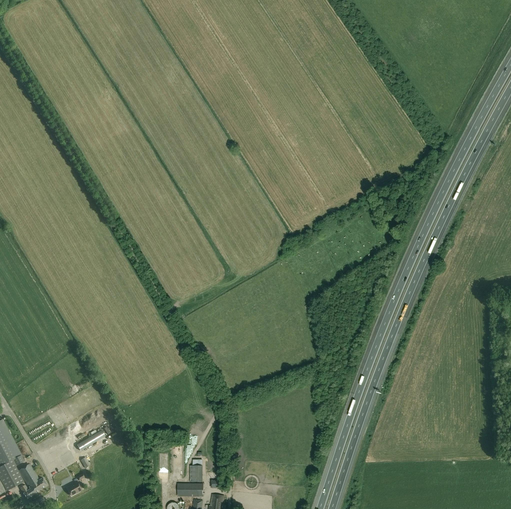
[(23,479),(12,458),(15,463),(24,458),(20,452),(1,417),(0,417),(0,490),(5,488),(6,488),(23,479)]
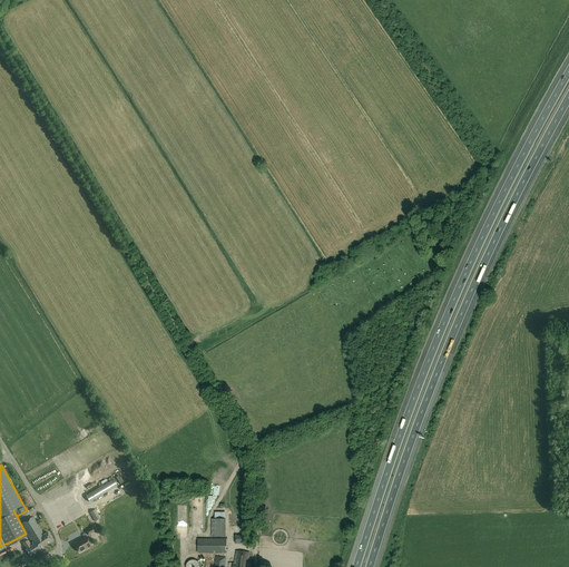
[(106,480),(84,494),(88,500),(110,487),(106,480)]
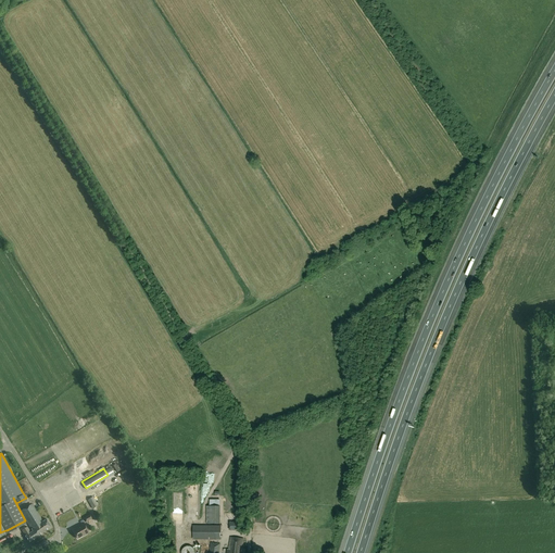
[(87,497),(91,505),(98,502),(93,494),(96,493),(95,492),(87,497)]
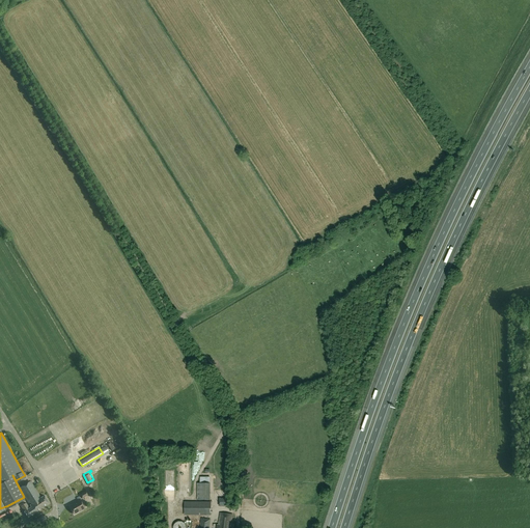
[(199,474),(199,480),(196,480),(196,497),(210,497),(210,480),(208,480),(208,474),(199,474)]
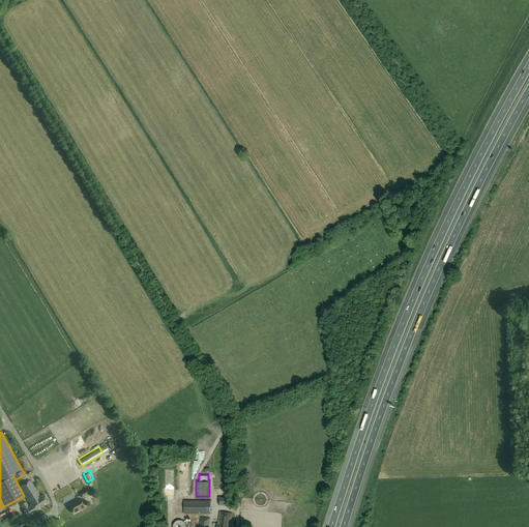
[(30,503),(33,509),(49,500),(43,492),(39,494),(30,477),(19,485),(29,501),(30,503)]
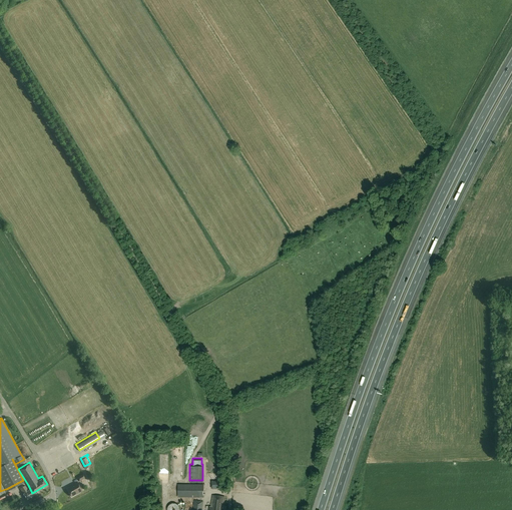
[(74,482),(66,486),(70,494),(75,491),(75,492),(81,488),(77,481),(74,482)]
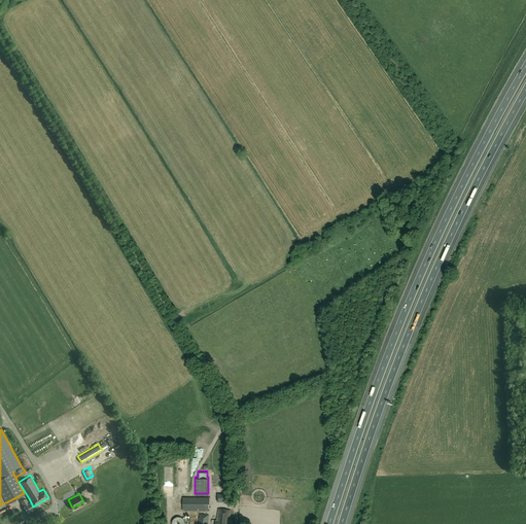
[(208,509),(208,495),(181,495),(181,509),(208,509)]
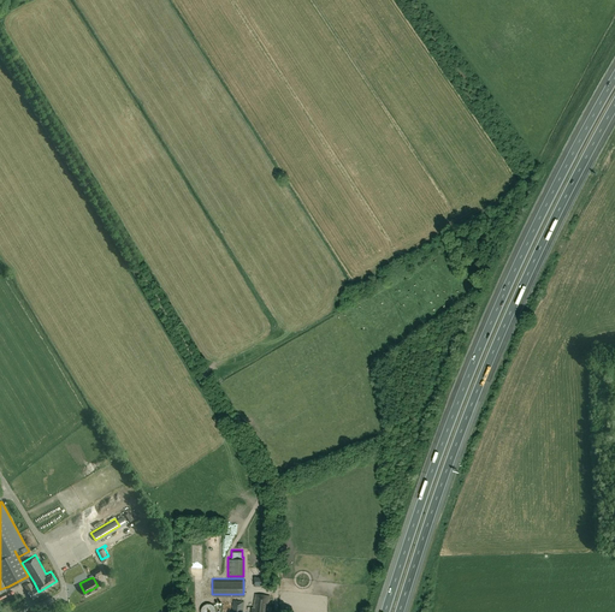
[(39,592),(35,584),(34,586),(29,580),(23,583),(27,589),(31,596),(39,592)]
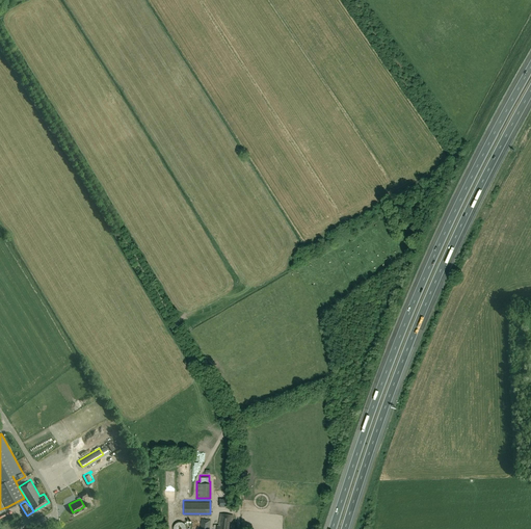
[(232,512),(219,510),(217,523),(215,528),(230,528),(231,526),(232,512)]
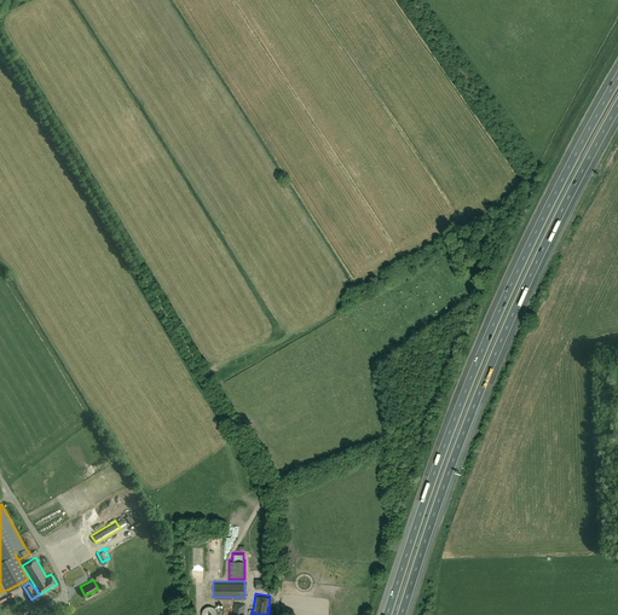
[(234,614),(242,614),(244,602),(234,599),(231,614),(234,614)]
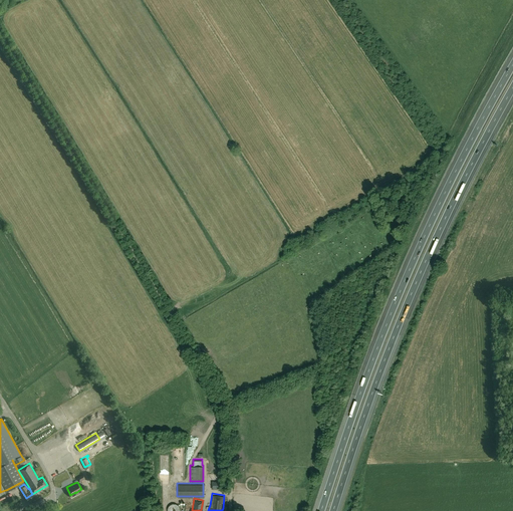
[(167,508),(167,509),(167,510),(179,510),(180,510),(180,509),(180,508),(180,507),(180,506),(179,505),(179,504),(178,503),(177,503),(177,502),(176,502),(175,502),(174,501),(173,501),(172,502),(171,502),(170,502),(170,503),(169,503),(168,504),(168,505),(167,505),(167,506),(167,507),(167,508)]
